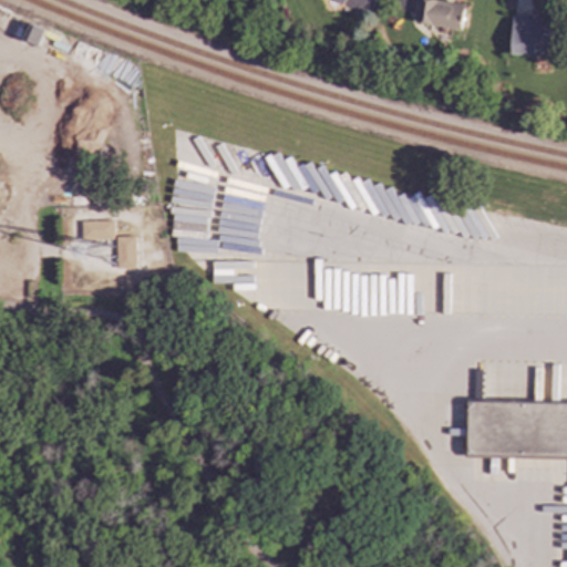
[(461,29),(463,4),(424,0),(414,0),(413,12),(416,12),(415,24),(461,29)]
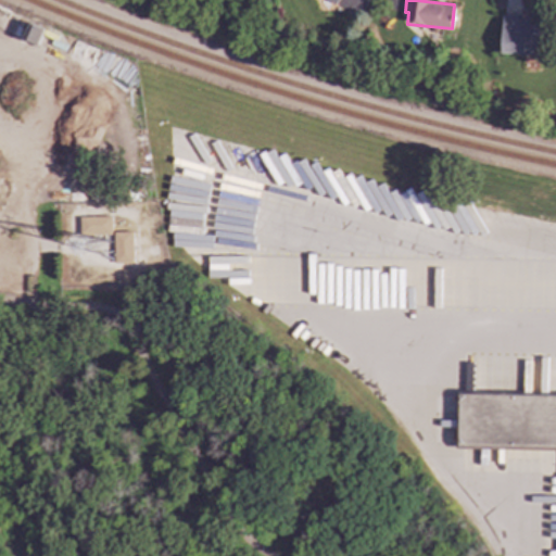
[(501,54),(536,55),(538,16),(501,15),(501,54)]
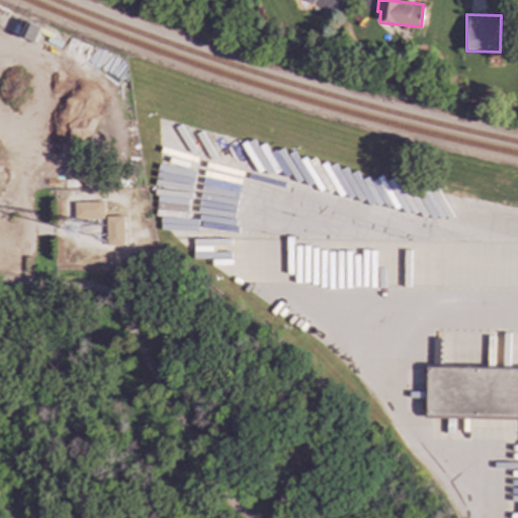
[(104,219),(103,201),(74,202),(74,220),(104,219)]
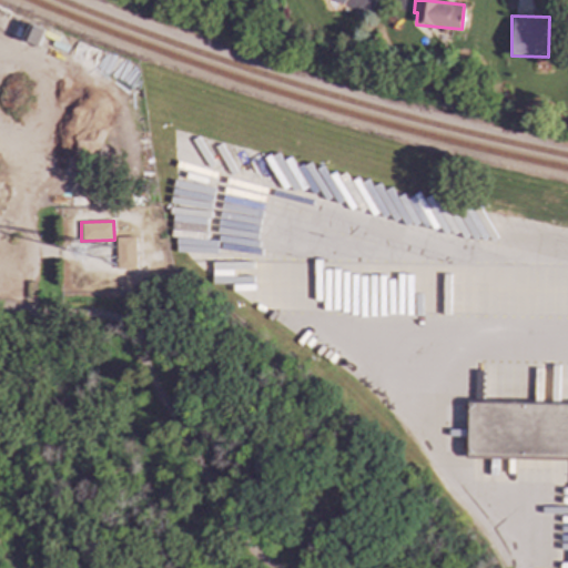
[(134,236),(117,236),(117,270),(135,270),(134,236)]
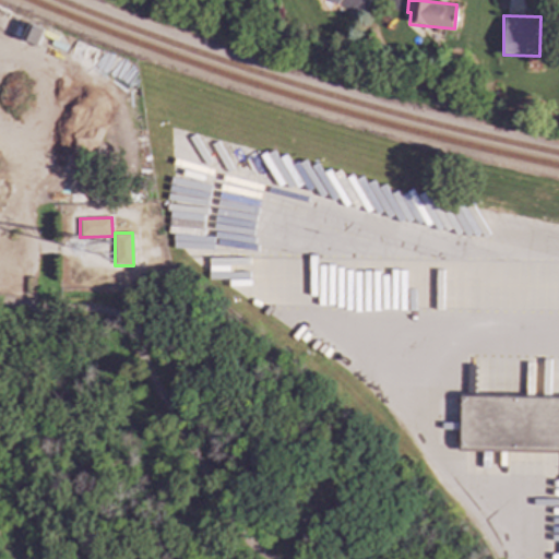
[(460,394),(558,396),(558,451),(460,449),(460,394)]
